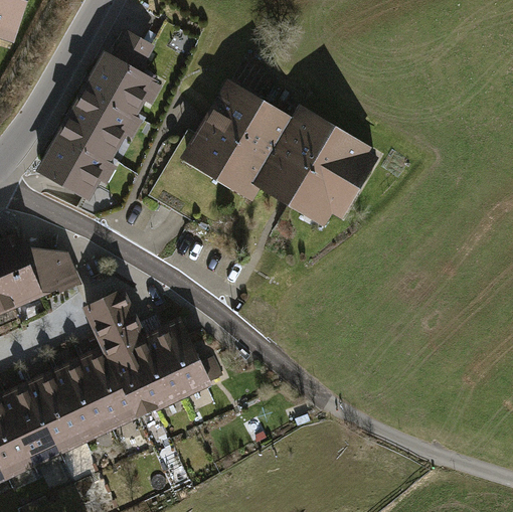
[(28,0),(0,0),(0,45),(10,50),(28,0)]
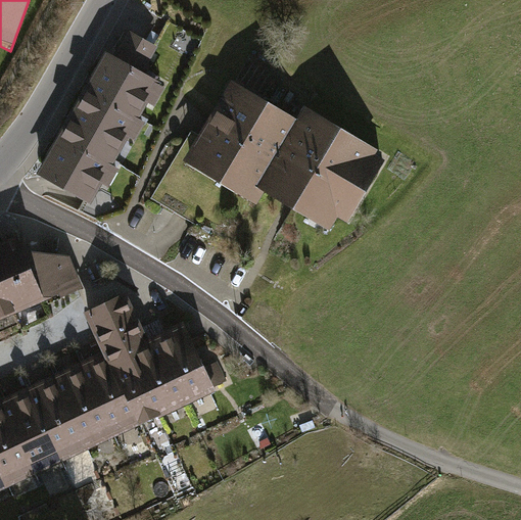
[(119,56),(106,50),(37,173),(97,206),(168,84),(148,74),(161,50),(132,33),(119,56)]
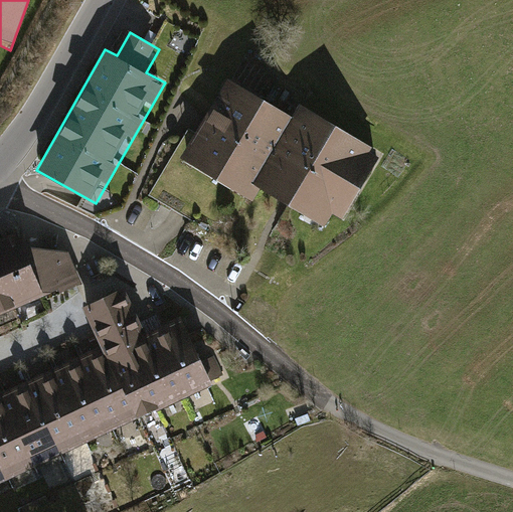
[(289,116),(234,81),(187,158),(252,198),(260,187),(328,229),(336,215),(346,222),(385,158),(297,104),(289,116)]
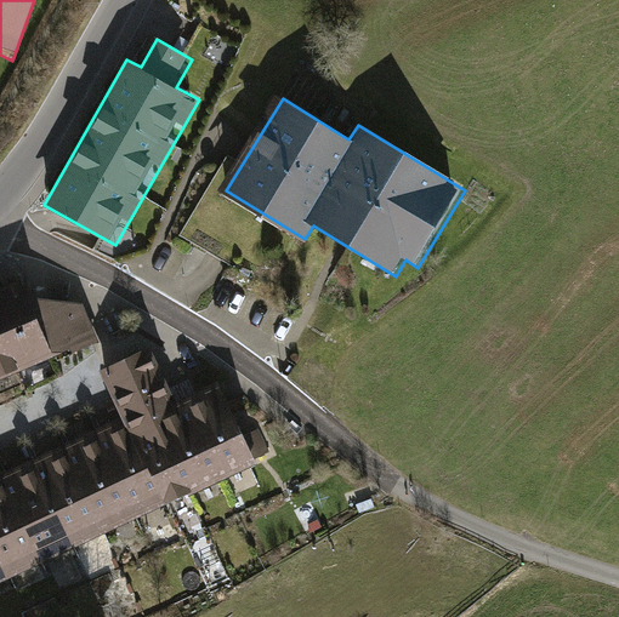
[(0,378),(94,343),(78,302),(23,292),(18,278),(0,285),(0,378)]
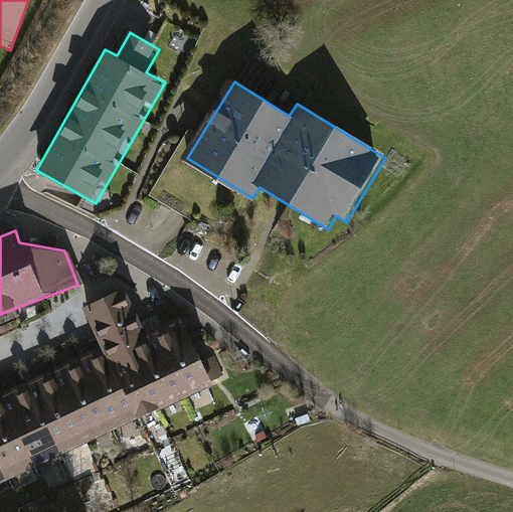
[(101,346),(0,392),(0,483),(224,377),(215,357),(201,364),(179,316),(142,333),(119,285),(80,303),(101,346)]
